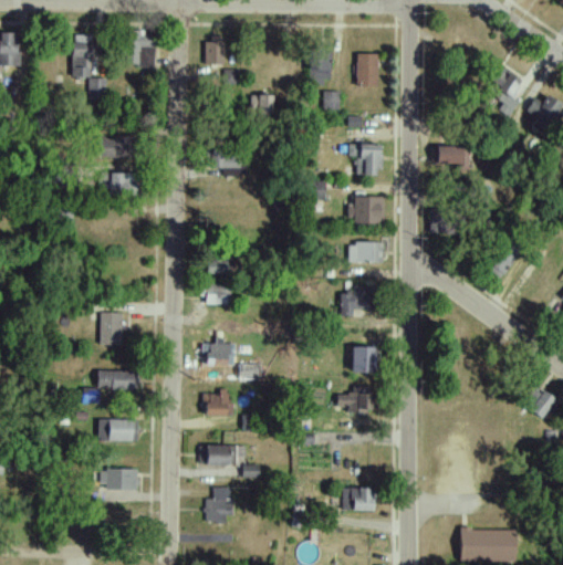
[(126,64),(154,65),(155,31),(127,30),(126,64)]
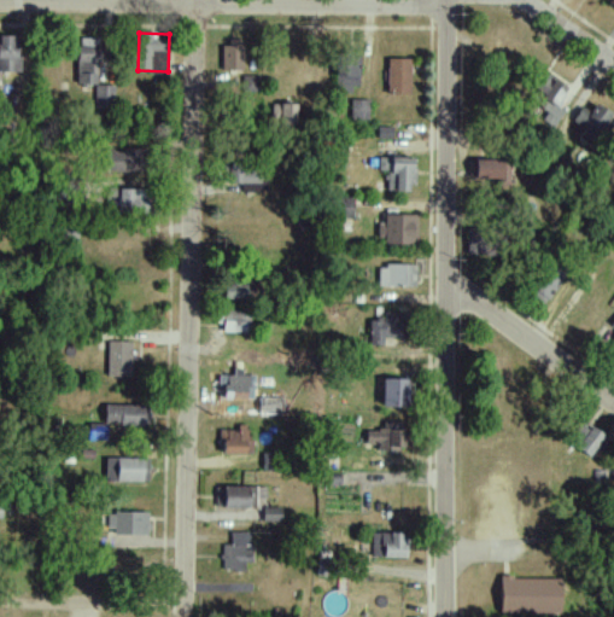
[(13,35),(0,35),(0,70),(23,71),(23,53),(13,53),(13,35)]
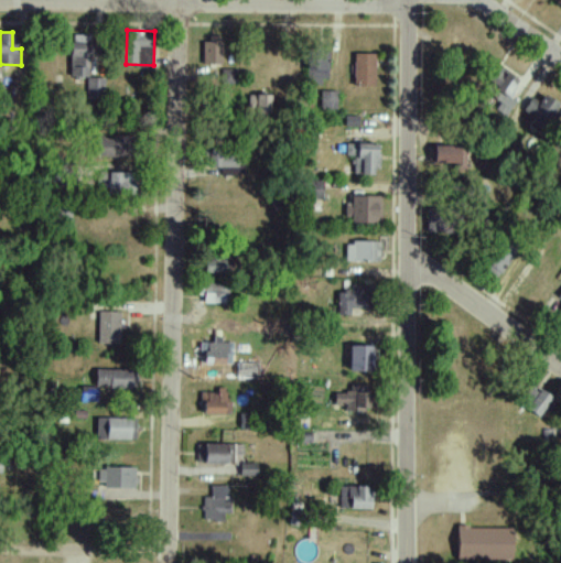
[(72,76),(92,76),(93,34),(73,34),(72,76)]
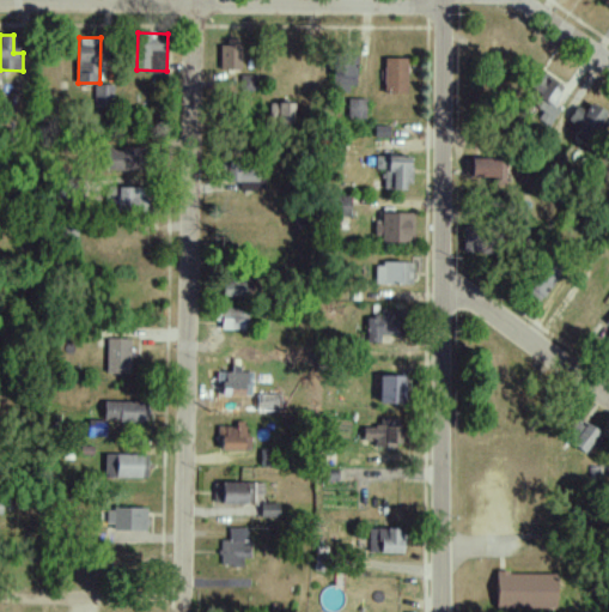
[(221,68),(244,70),(245,44),(223,44),(221,68)]
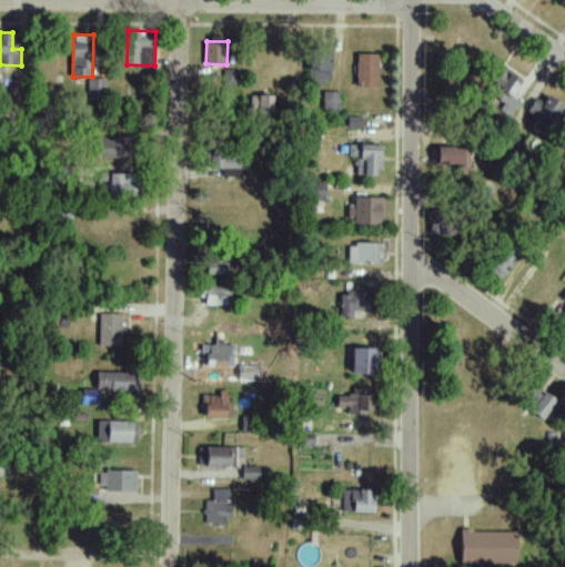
[(333,46),(311,44),(310,81),(332,82),(333,46)]
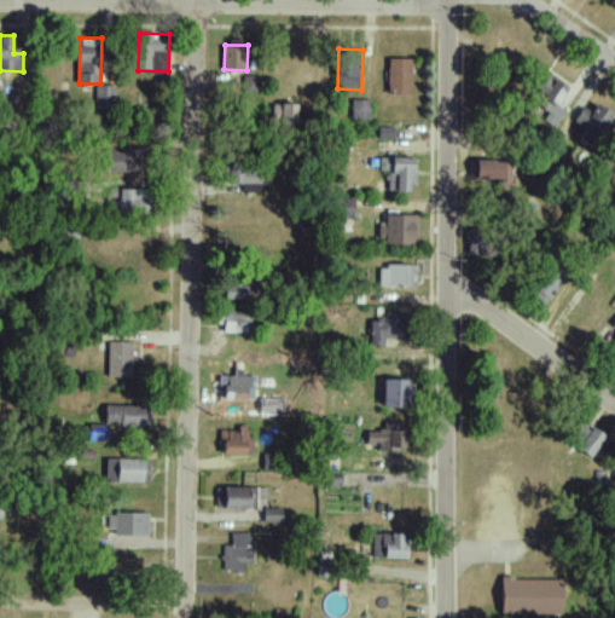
[(413,58),(390,58),(389,93),(413,93),(413,58)]
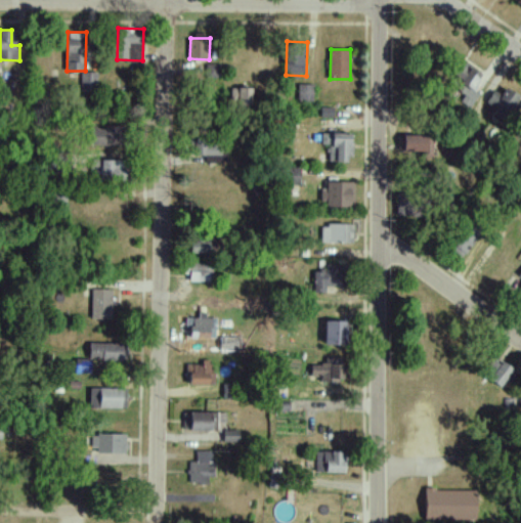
[(472,107),(481,93),(473,88),(482,74),(463,61),(449,84),(467,94),(462,101),(472,107)]
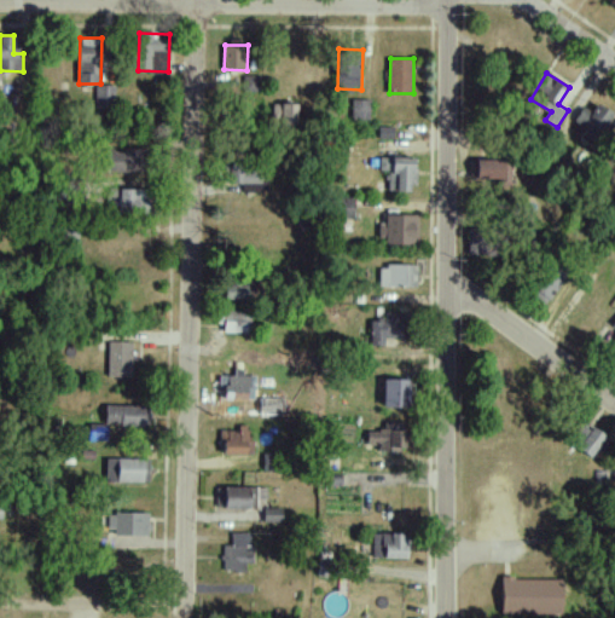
[(260,91),(261,75),(245,75),(245,91),(260,91)]
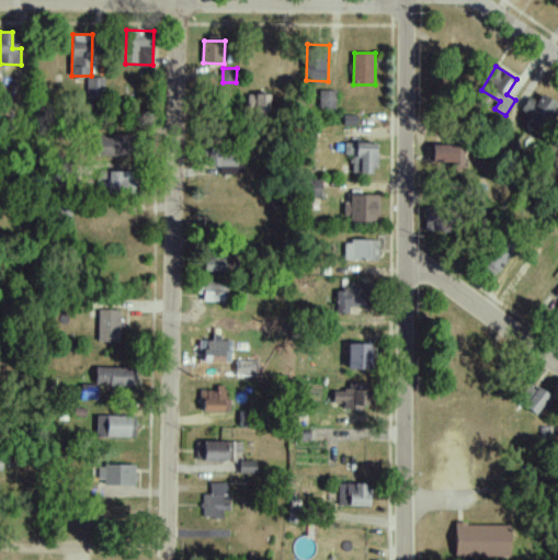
[(89,95),(106,95),(107,77),(89,77),(89,95)]
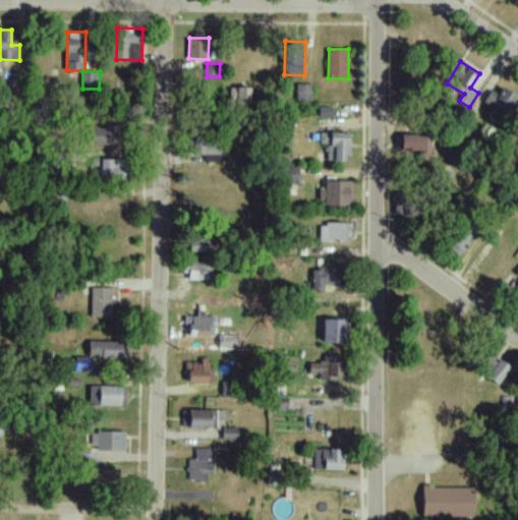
[(313,100),(313,82),(298,82),(298,100),(313,100)]
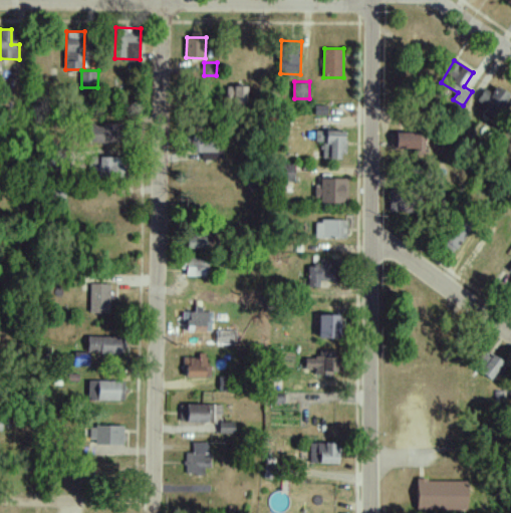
[(247,103),(247,85),(228,85),(227,102),(247,103)]
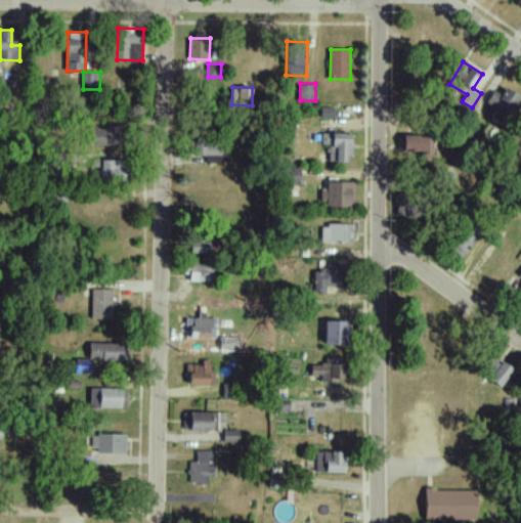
[(509,120),(520,102),(520,95),(506,87),(502,93),(495,89),(485,104),(509,120)]
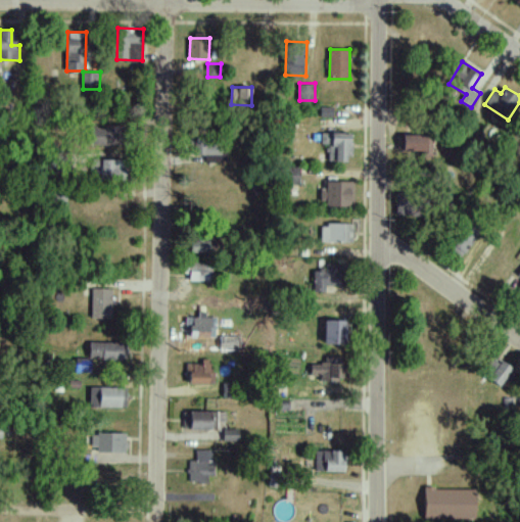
[(322,116),(334,116),(334,106),(322,106),(322,116)]
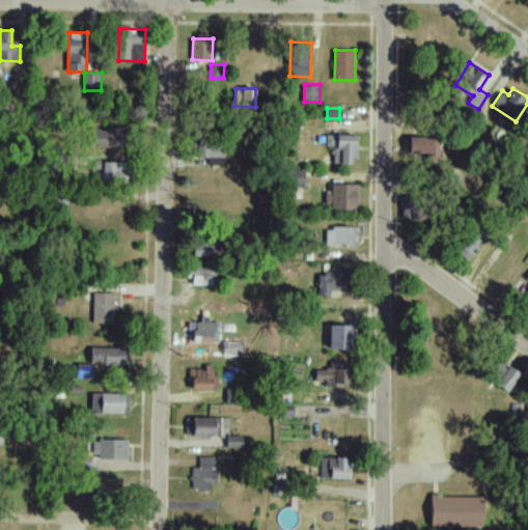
[(92,146),(118,147),(119,130),(93,129),(92,146)]
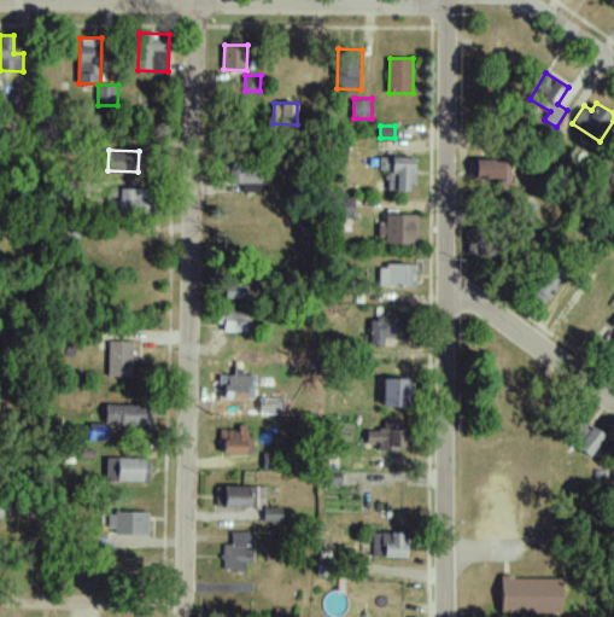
[(380,170),(390,170),(389,191),(410,191),(411,182),(415,182),(416,157),(381,157),(380,170)]
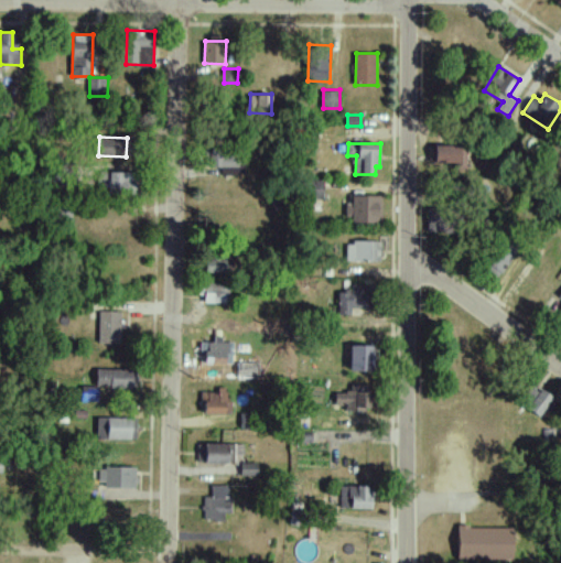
[(459,163),(459,169),(467,170),(468,147),(435,145),(434,163),(459,163)]
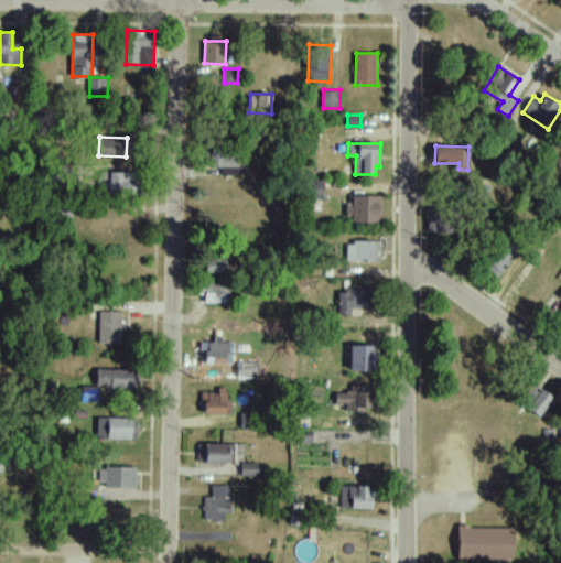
[(223,175),(240,175),(240,150),(208,151),(208,169),(223,169),(223,175)]
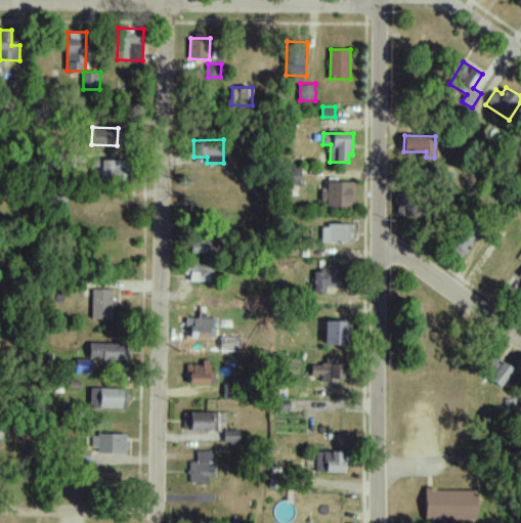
[(124,181),(125,160),(93,159),(92,180),(124,181)]
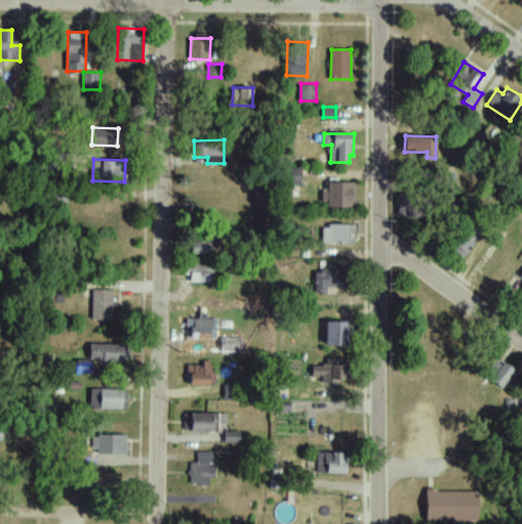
[(302,167),(283,167),(283,185),(302,185),(302,167)]
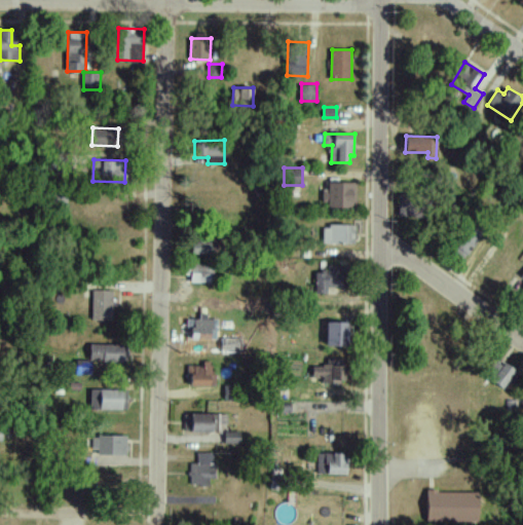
[(326,208),(357,208),(358,183),(326,183),(326,208)]
